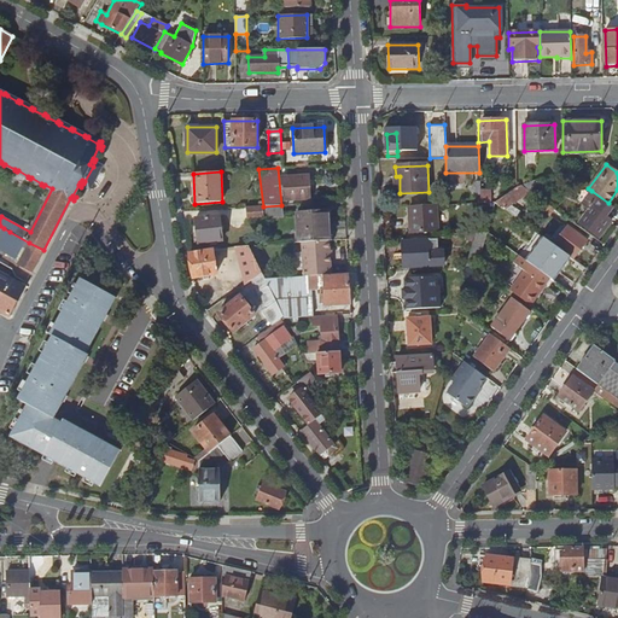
[(286,187),(287,199),(310,198),(308,175),(289,178),(290,187),(286,187)]
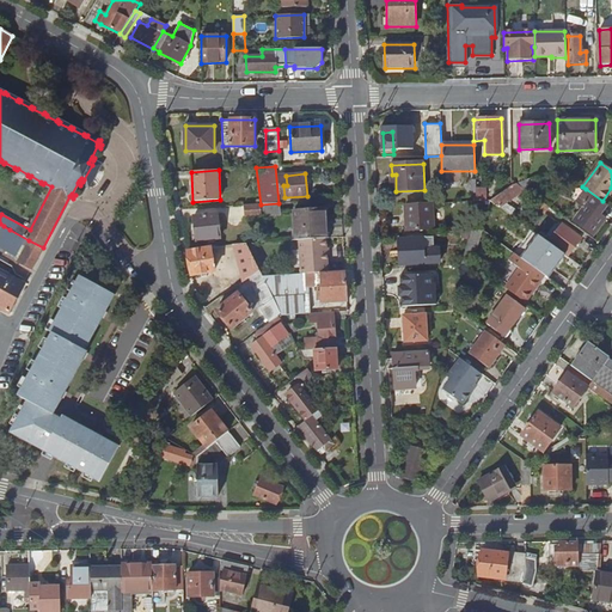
[(513,187),(490,202),(500,208),(512,218),(516,210),(505,203),(526,190),(518,184),(513,187)]
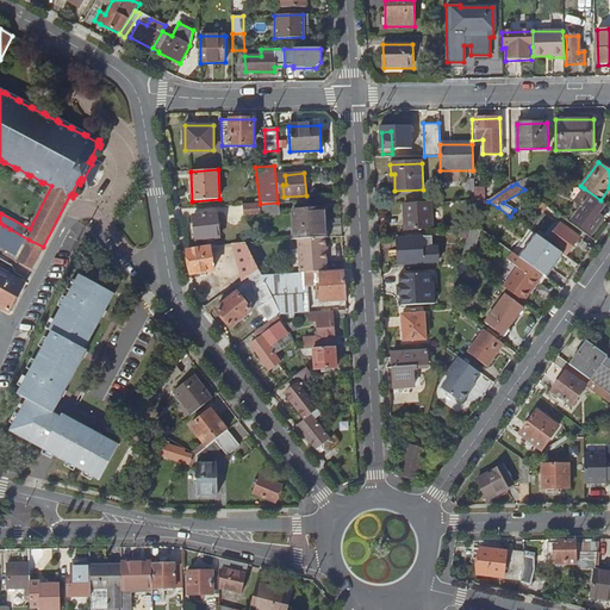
[(473,188),(474,201),(484,201),(484,188),(473,188)]
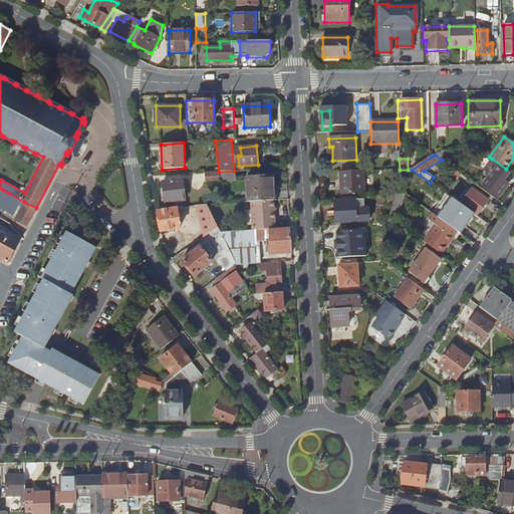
[(508,171),(506,169),(492,159),(485,169),(491,173),(483,186),(498,198),(510,183),(503,178),(508,171)]
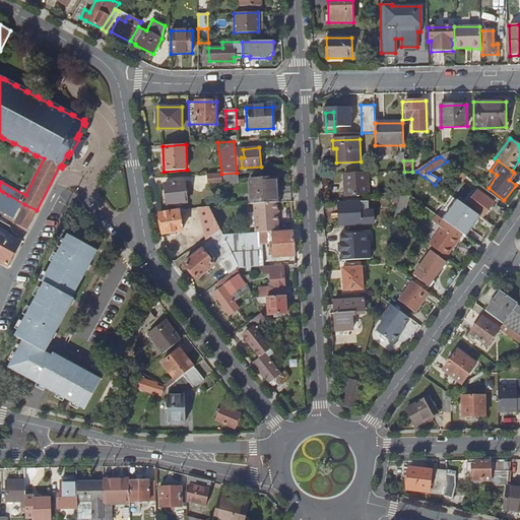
[(425,177),(416,172),(409,196),(416,201),(417,202),(420,198),(415,194),(425,177)]
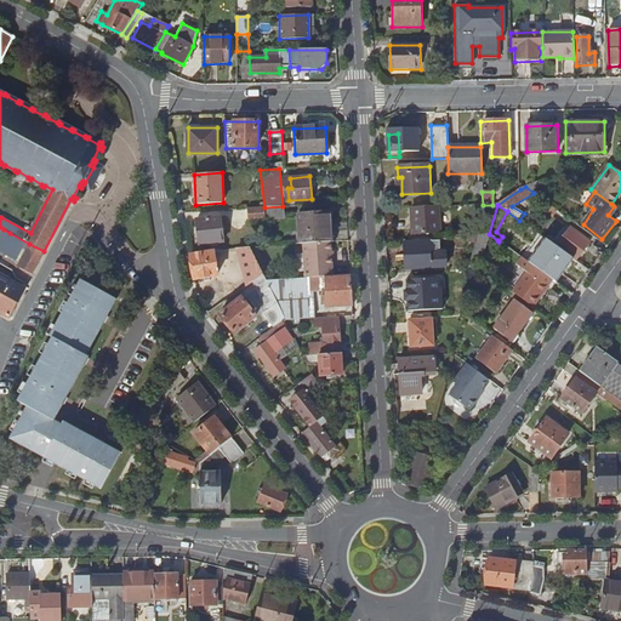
[(265,208),(266,218),(284,218),(283,206),(265,208)]
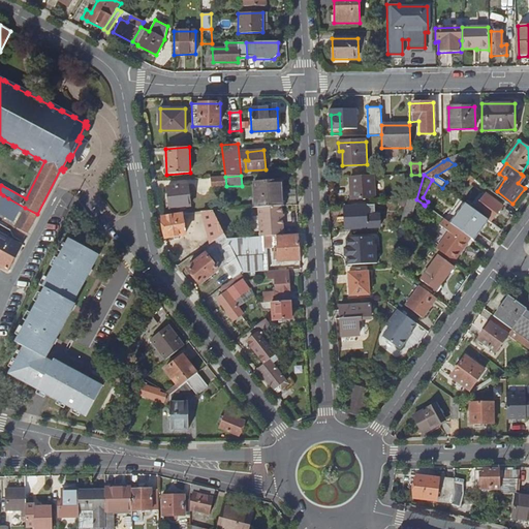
[(211,187),(226,186),(225,177),(210,178),(211,187)]
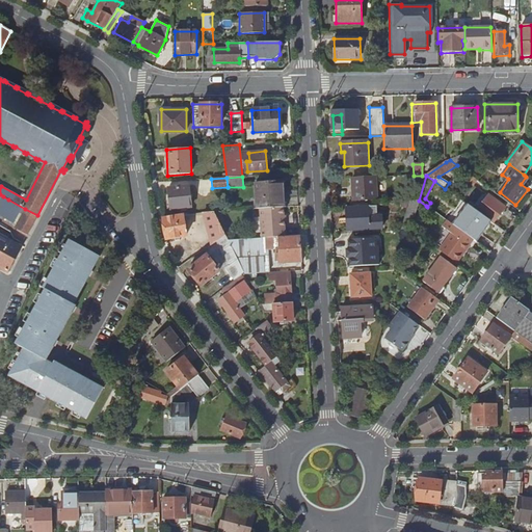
[(375,178),(352,179),(353,200),(376,198),(375,178)]
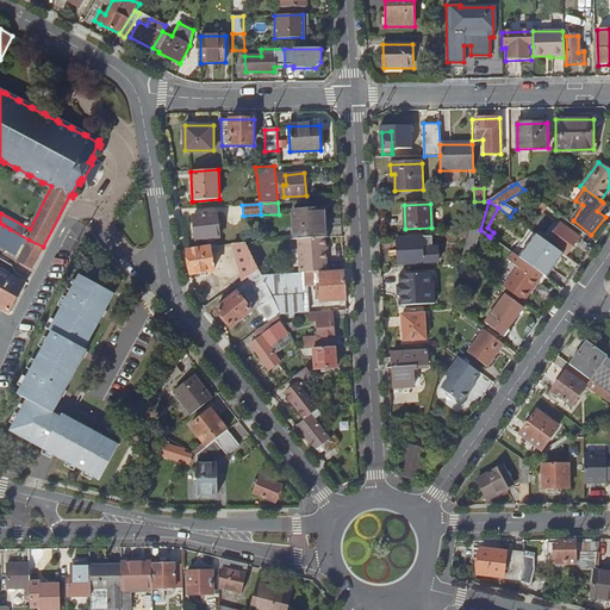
[(293,209),(294,240),(298,238),(324,237),(322,207),(293,209)]
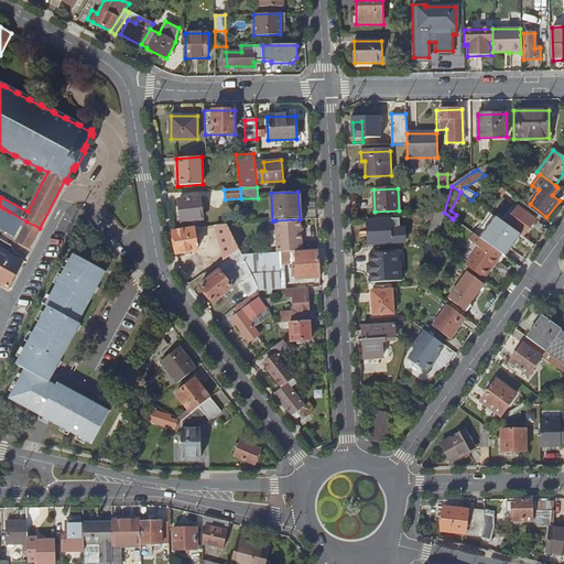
[(179,201),(182,223),(203,220),(199,198),(179,201)]
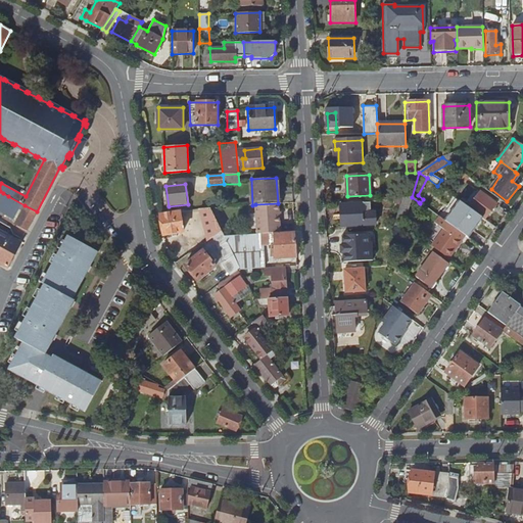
[(474,200),(469,207),(482,218),(485,220),(496,203),(480,191),(477,195),(475,193),(472,198),(474,200)]
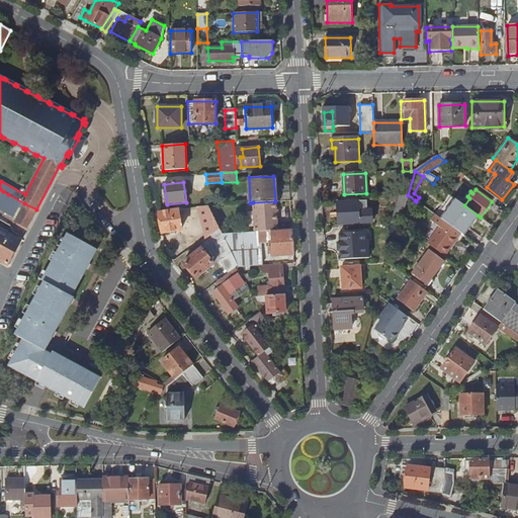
[(8,194),(3,191),(0,196),(0,207),(1,208),(8,194)]
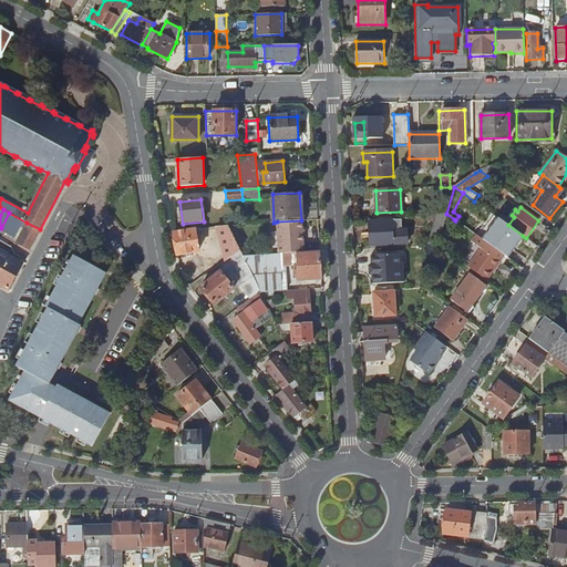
[(446,214),(437,245),(445,250),(454,219),(446,214)]
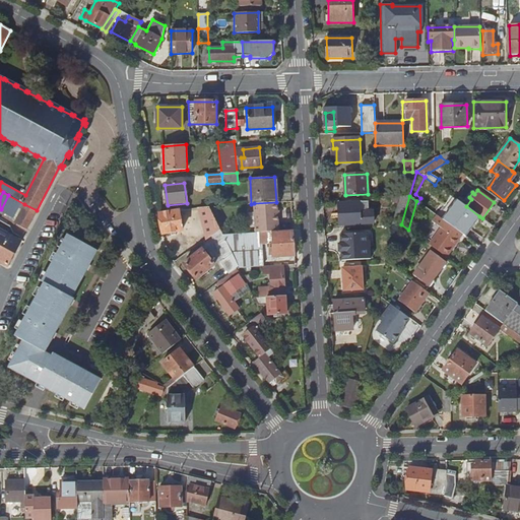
[(465,237),(479,216),(466,206),(455,198),(440,218),(445,222),(460,234),(465,237)]
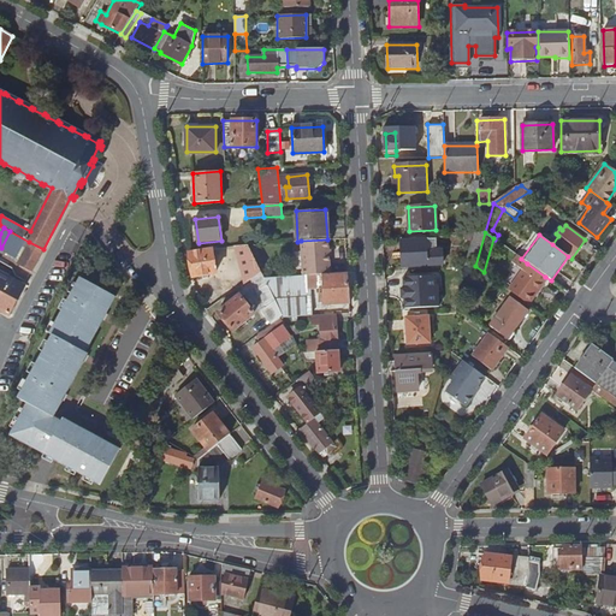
[(331,273),(327,240),(301,241),(303,276),(331,273)]
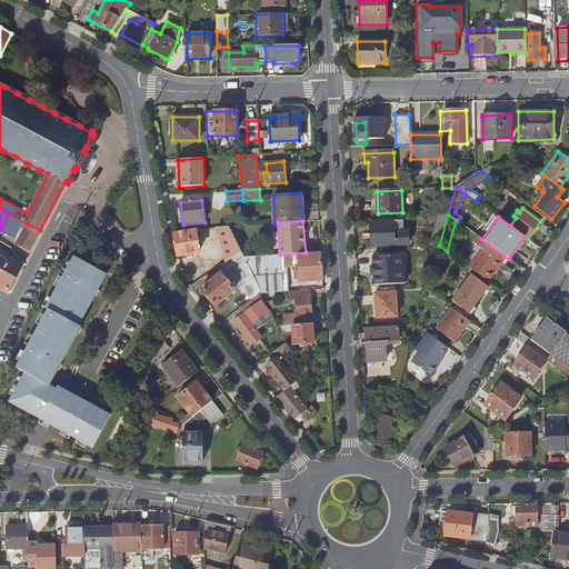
[(370,222),(371,246),(405,246),(403,221),(370,222)]
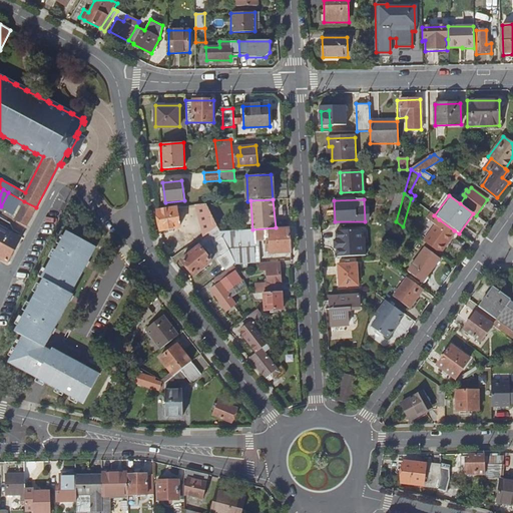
[(36,208),(36,207),(24,201),(15,219),(26,225),(36,208)]
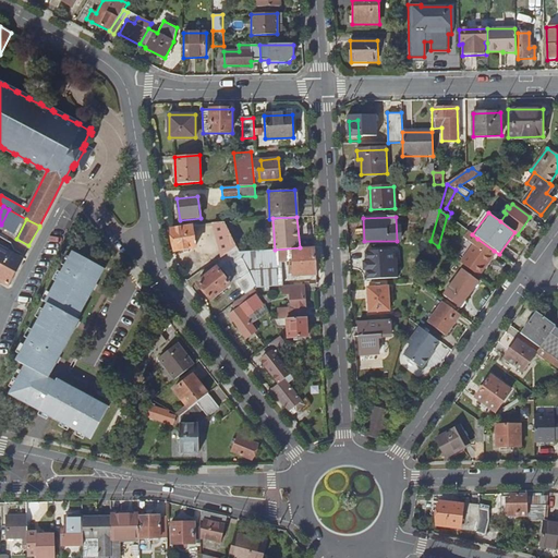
[(228,253),(237,246),(234,241),(230,234),(225,222),(215,223),(214,223),(223,256),(228,253)]
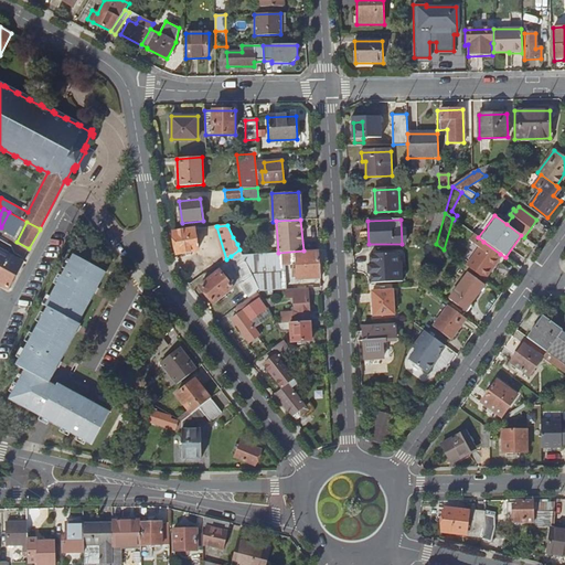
[(195,230),(173,233),(177,254),(199,251),(195,230)]
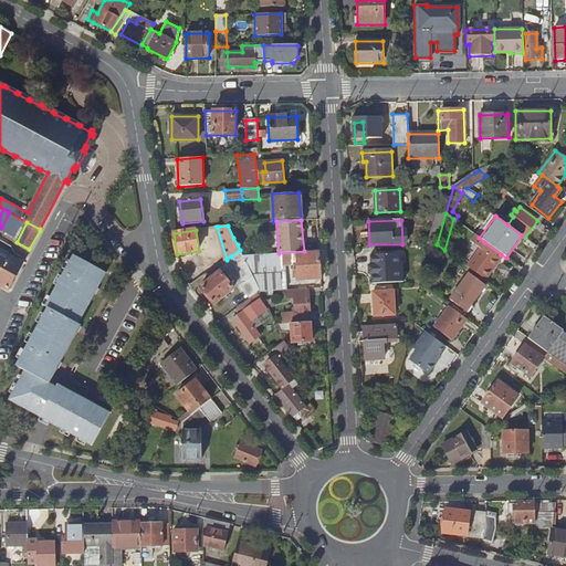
[(501,254),(484,242),(481,248),(498,260),(501,254)]
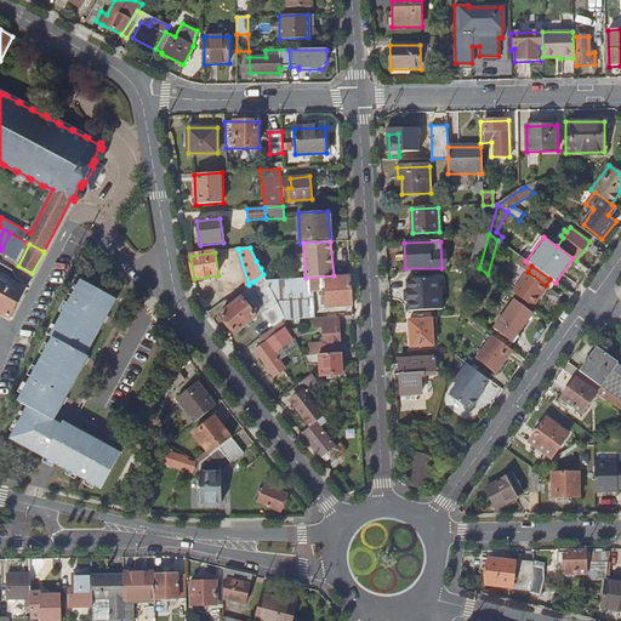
[(513,292),(534,307),(542,296),(540,295),(546,285),(528,272),(513,292)]
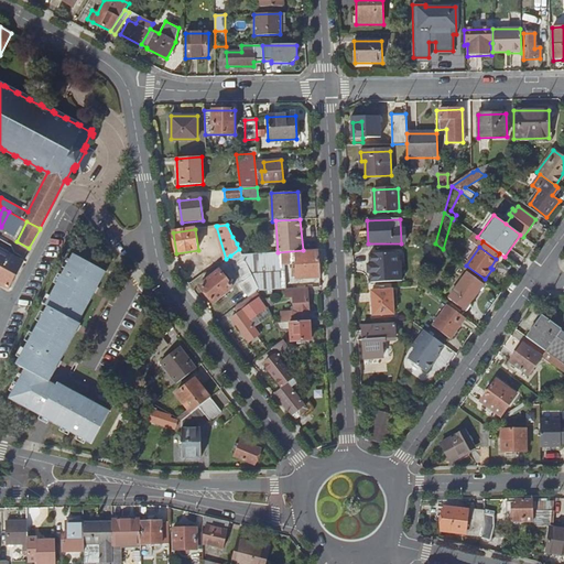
[(0,248),(0,282),(7,286),(6,289),(8,289),(9,288),(10,289),(11,286),(9,285),(14,275),(17,275),(18,274),(15,273),(21,262),(23,263),(24,261),(22,261),(0,248)]
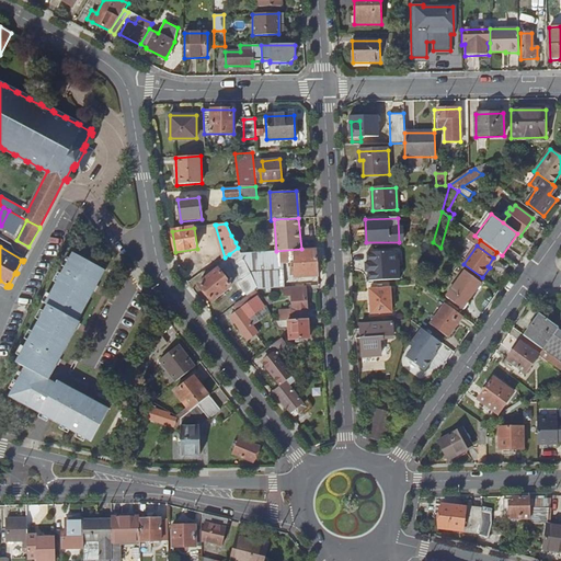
[(252,292),(258,287),(241,253),(238,248),(229,254),(241,279),(239,283),(247,296),(252,292)]
